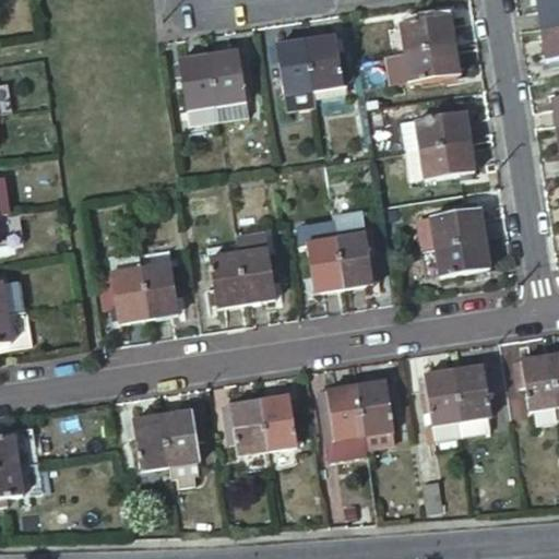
[(558,0),(555,0),(537,3),(542,33),(558,30),(558,0)]
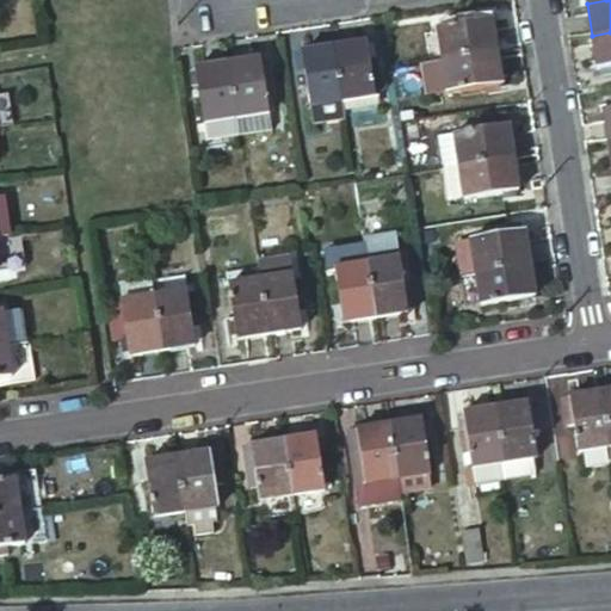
[(438,26),(443,59),(495,50),(491,18),(438,26)]
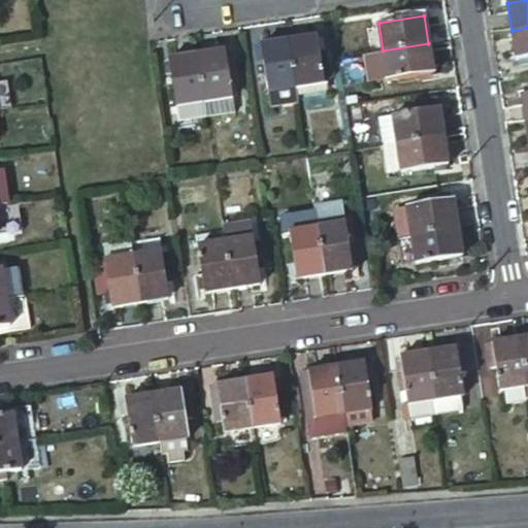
[(527,28),(512,31),(516,59),(527,57),(527,28)]
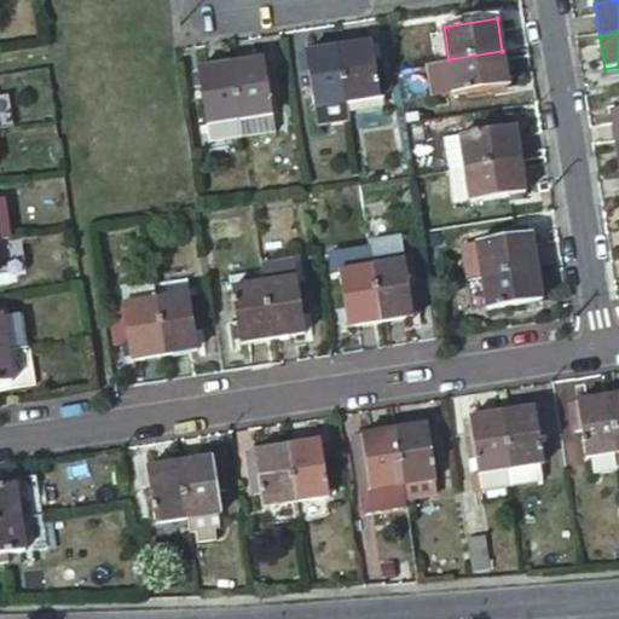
[(346,100),(377,96),(369,41),(337,46),(346,100)]
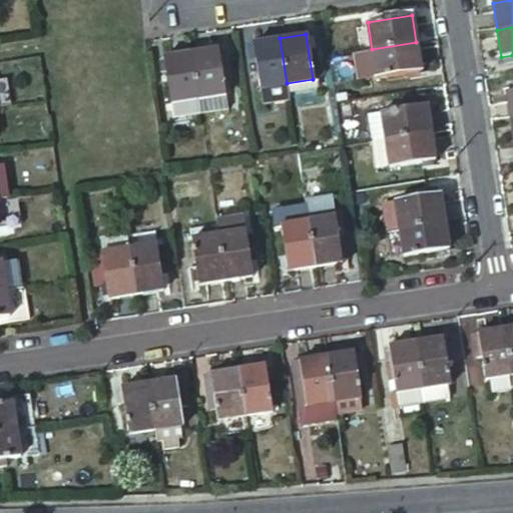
[(260,87),(287,83),(280,38),(252,42),(260,87)]
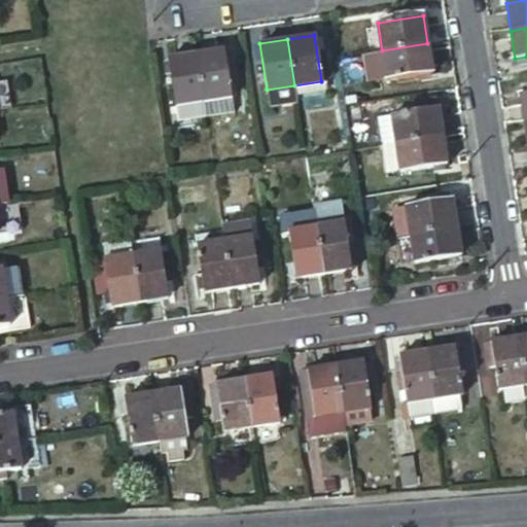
[(382,50),(386,78),(432,72),(427,43),(382,50)]
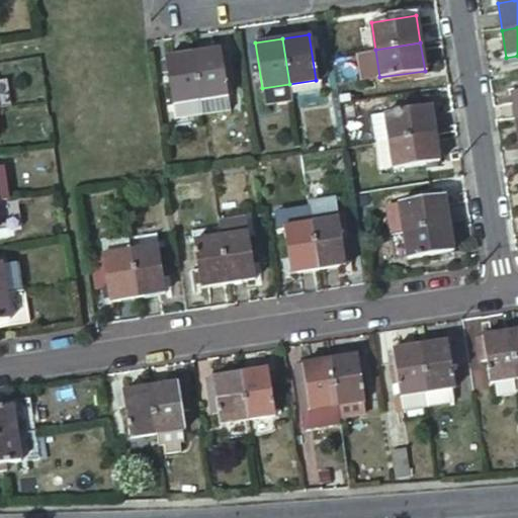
[(200,98),(227,94),(220,49),(193,53),(200,98)]
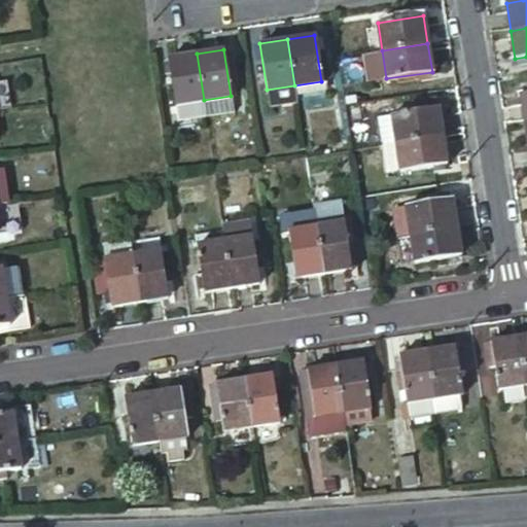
[(175,104),(204,100),(197,54),(168,58),(175,104)]
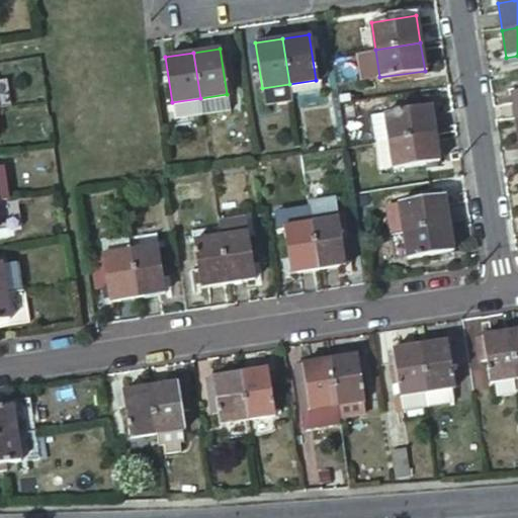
[(375,117),(379,141),(434,133),(429,105),(384,112),(384,115),(375,117)]
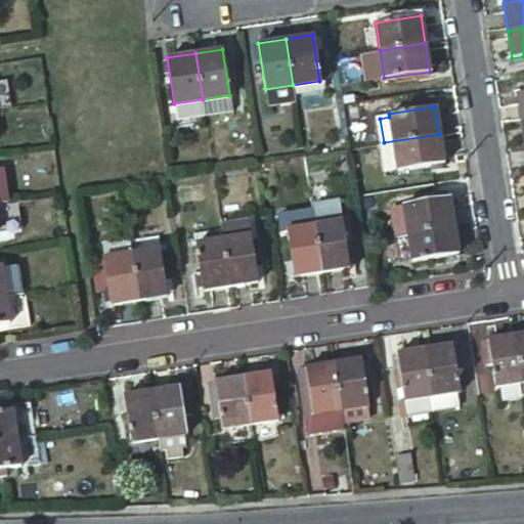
[(384,142),(387,167),(397,167),(398,174),(444,167),(439,134),(384,142)]
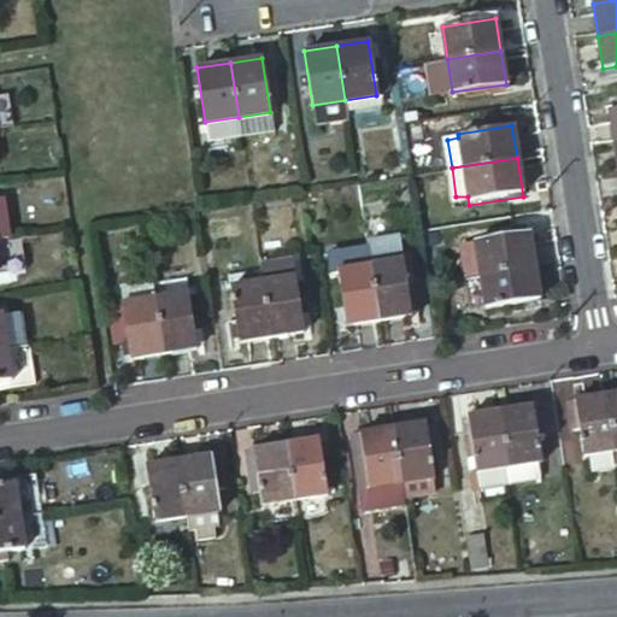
[(472,241),(477,272),(480,272),(534,264),(529,231),(472,241)]
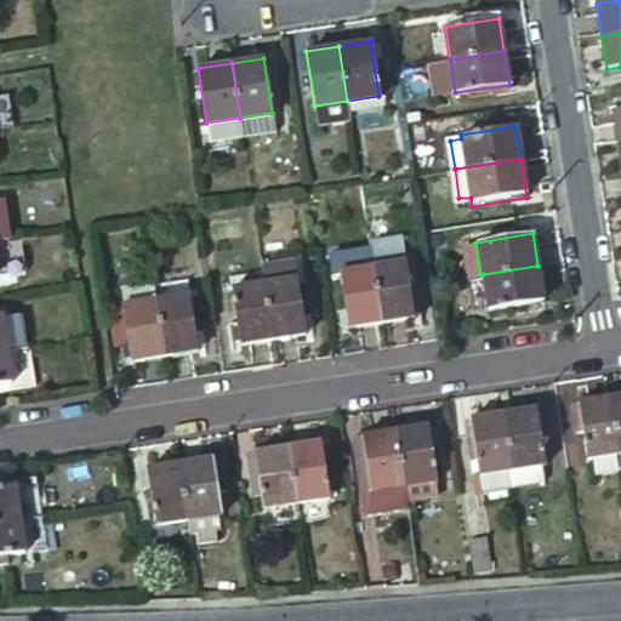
[(369,249),(381,323),(414,318),(412,313),(419,312),(412,278),(406,279),(404,263),(406,263),(403,238),(369,243),(369,249)]
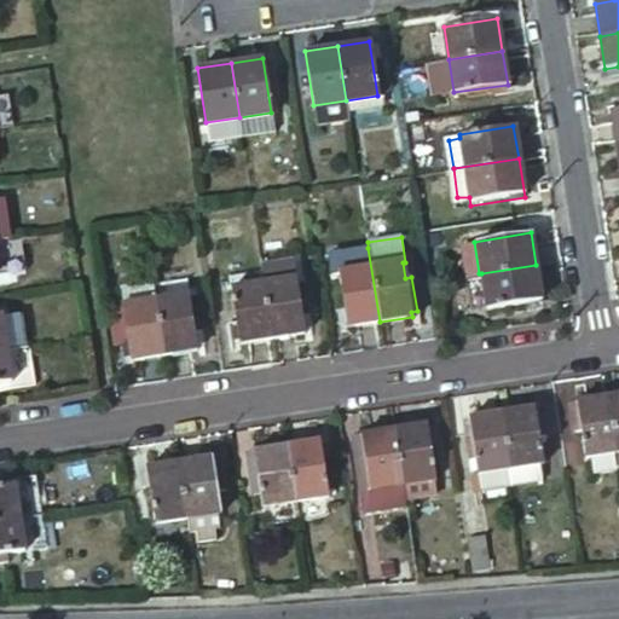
[(474,242),(460,243),(464,276),(479,273),(474,242)]
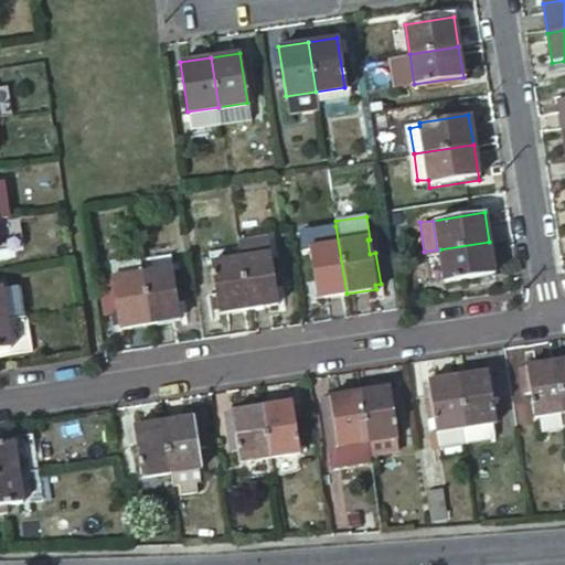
[(308,248),(317,298),(347,294),(336,226),(300,233),(302,249),(308,248)]
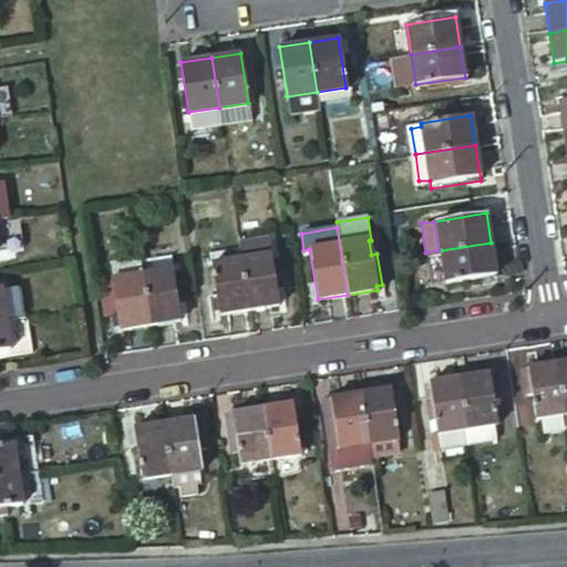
[(267,233),(238,236),(239,247),(239,249),(265,245),(269,245),(267,233)]
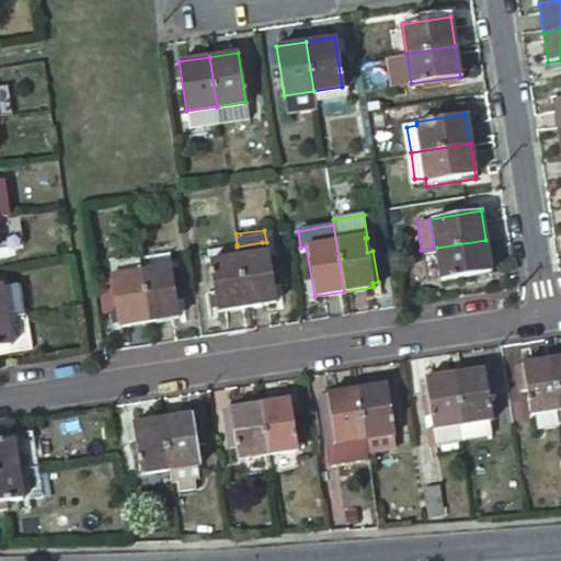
[(490,271),(485,240),(436,248),(441,278),(490,271)]
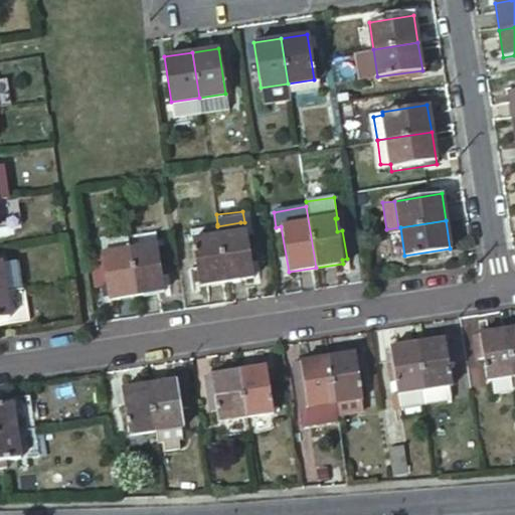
[(217,226),(225,282),(259,277),(256,262),(250,263),(245,231),(242,232),(240,222),(217,226)]
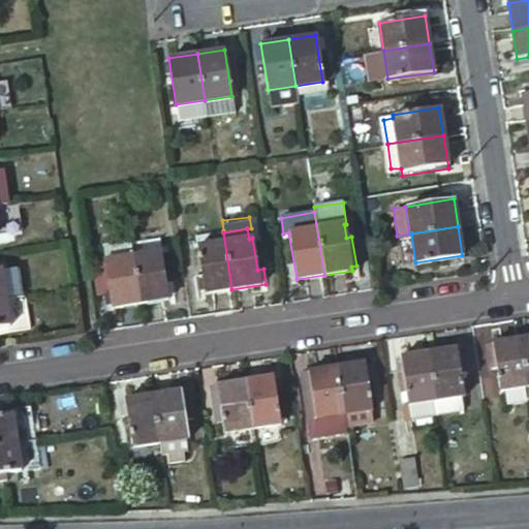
[(223,232),(223,230),(197,235),(199,247),(197,247),(204,293),(231,289),(223,232)]
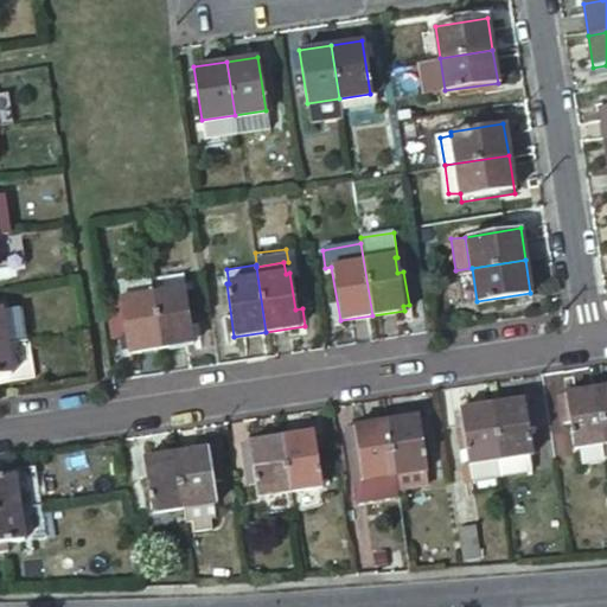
[(153,294),(151,278),(149,273),(121,278),(123,299),(153,294)]
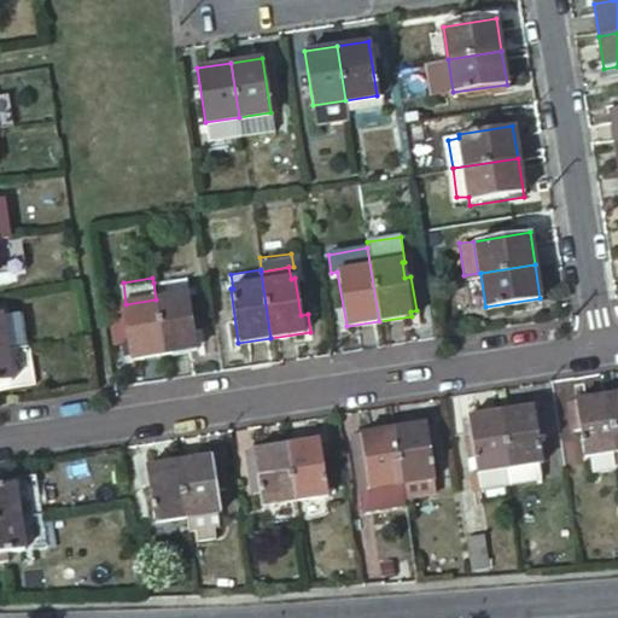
[(186,278),(153,283),(156,299),(164,354),(197,349),(186,278)]
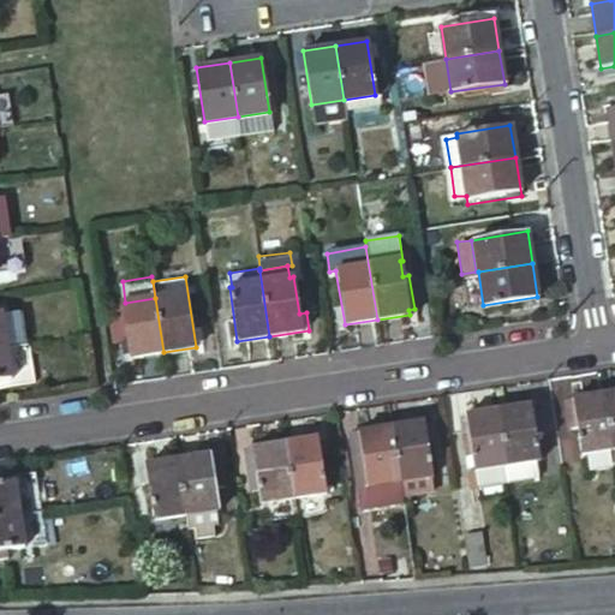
[(130,358),(163,352),(155,298),(125,303),(123,303),(127,340),(130,358)]
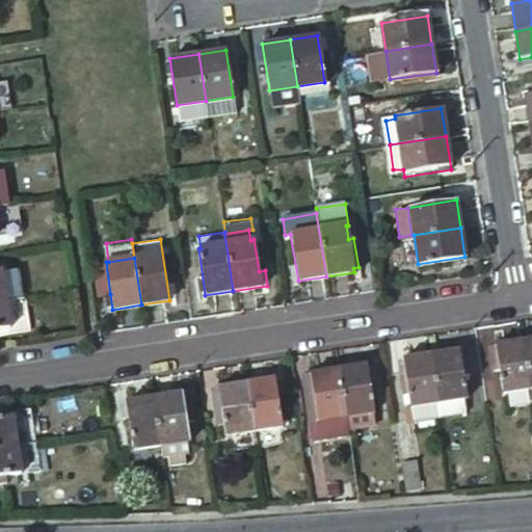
[(99,296),(110,294),(106,262),(95,264),(99,296)]
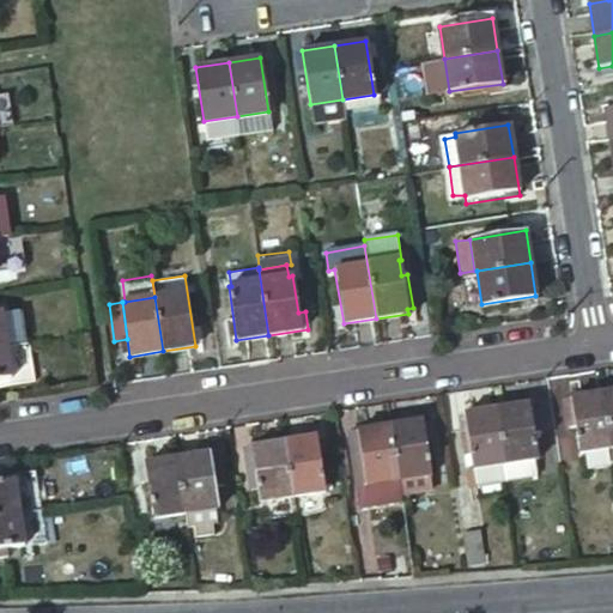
[(1,313),(6,346),(25,343),(20,309),(1,313)]
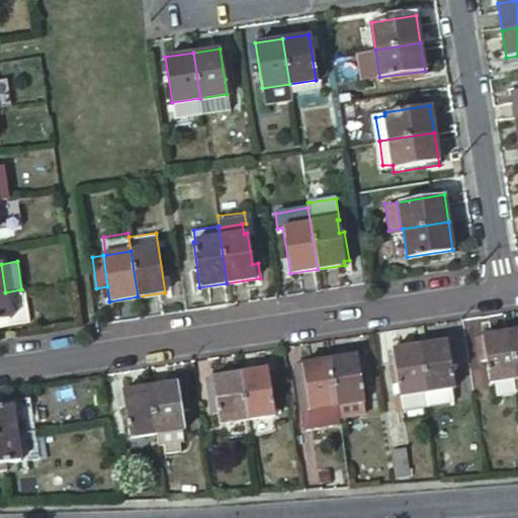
[(23,289),(21,289),(5,292),(0,292),(0,319),(9,318),(11,324),(28,321),(23,289)]
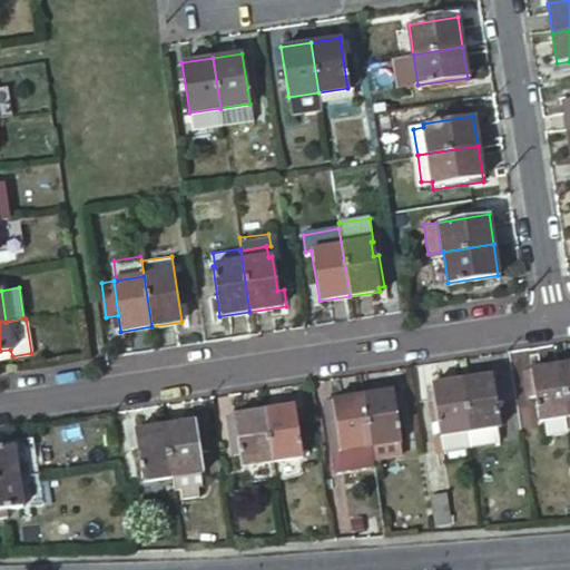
[(544,436),(569,431),(569,428),(561,364),(530,370),(531,376),(534,397),(538,420),(542,420),(544,436)]
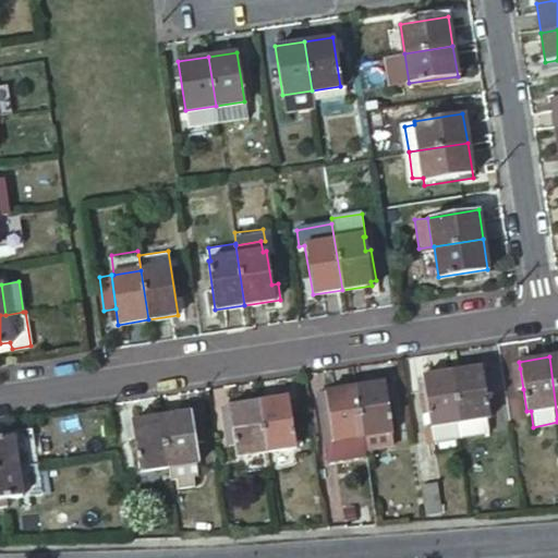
[(462,435),(487,431),(485,416),(490,415),(487,396),(485,375),(484,367),(452,373),(462,435)]
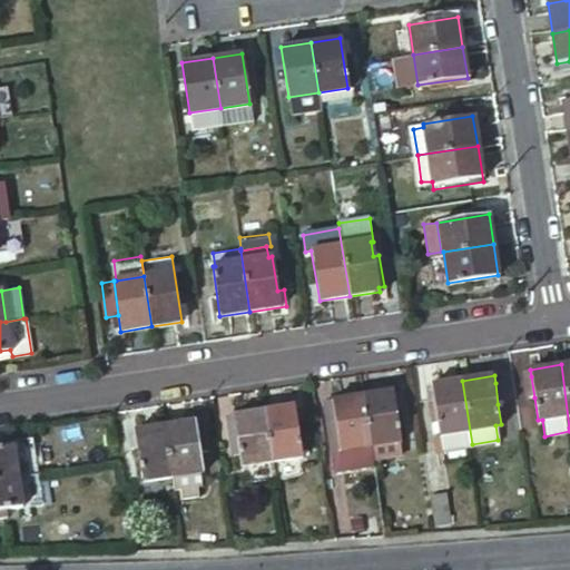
[(528,400),(534,397),(531,376),(526,377),(528,400)]
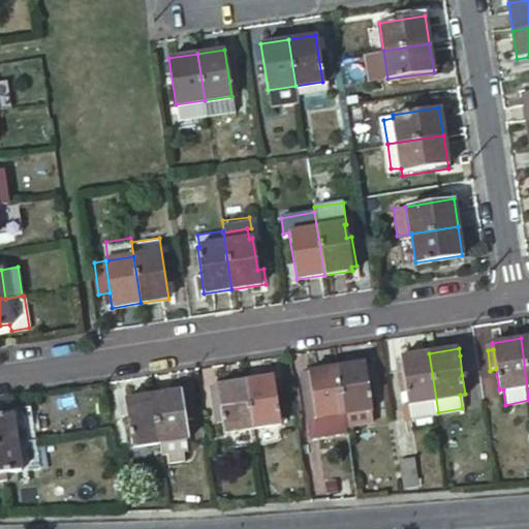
[(410,416),(438,412),(429,353),(401,358),(402,368),(396,370),(398,392),(406,390),(410,416)]
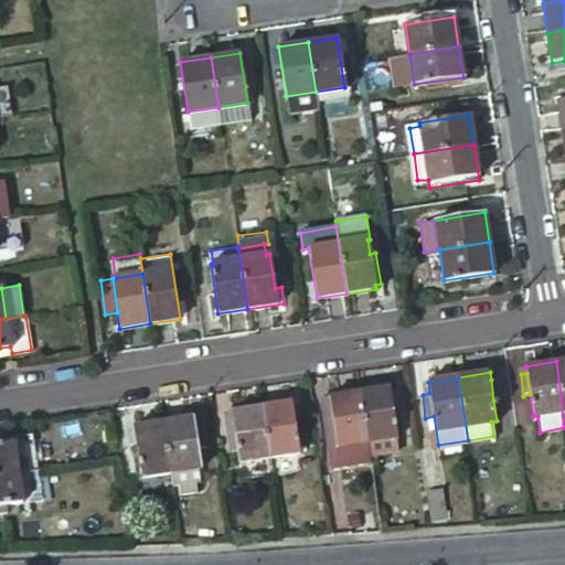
[(498,379),(491,380),(493,401),(501,400),(498,379)]
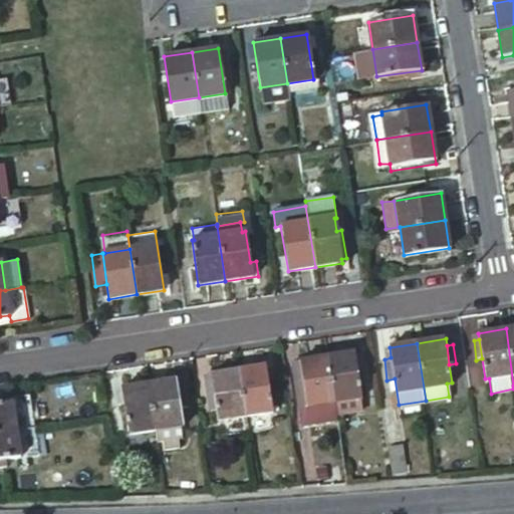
[(355,351),(326,356),(333,401),(359,398),(362,397),(355,351)]
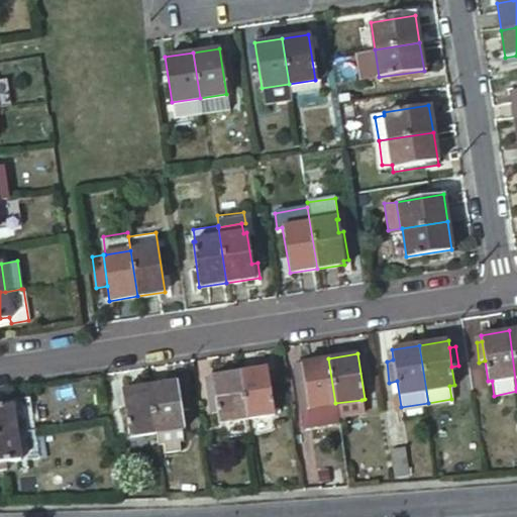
[(328,358),(302,363),(303,370),(308,407),(335,403),(328,358)]
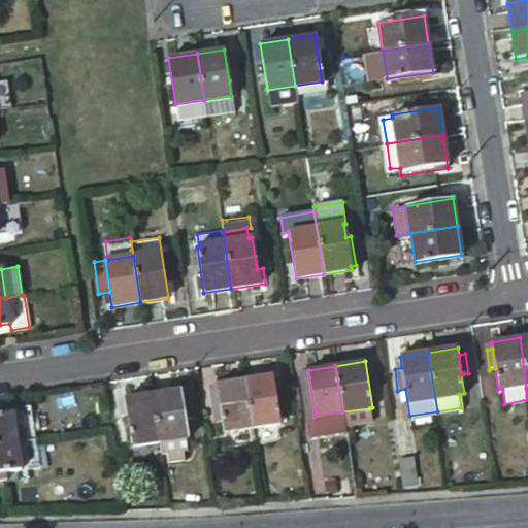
[(252,427),(281,422),(273,375),(245,380),(252,427)]
